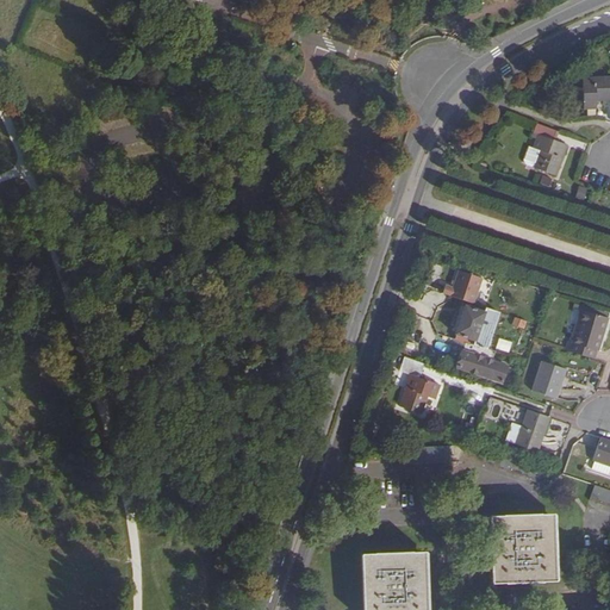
[(609,76),(583,79),(584,110),(597,109),(597,100),(609,99),(609,76)]
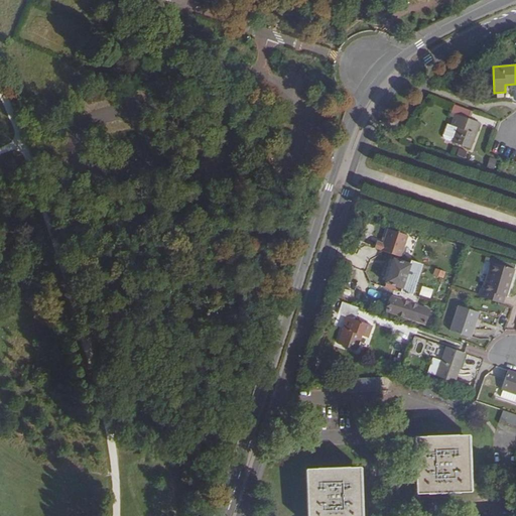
[(471,119),(474,112),(459,107),(456,114),(452,126),(458,128),(453,142),(470,149),(480,122),(471,119)]
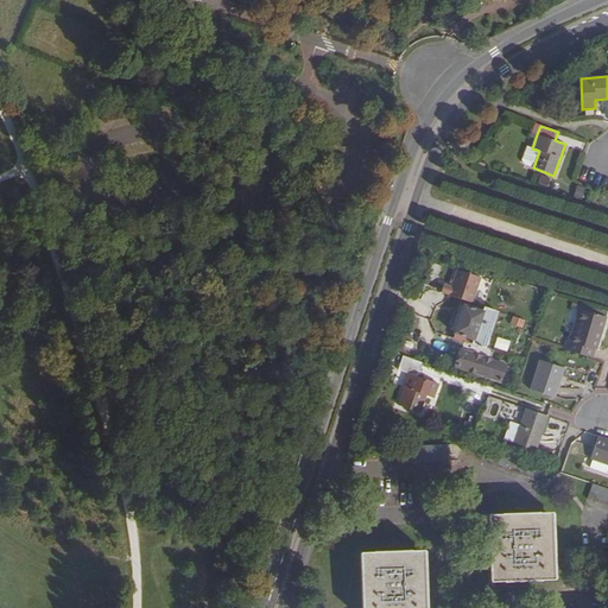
[(533,168),(539,151),(532,149),(527,147),(523,159),(523,163),(525,165),(533,168)]
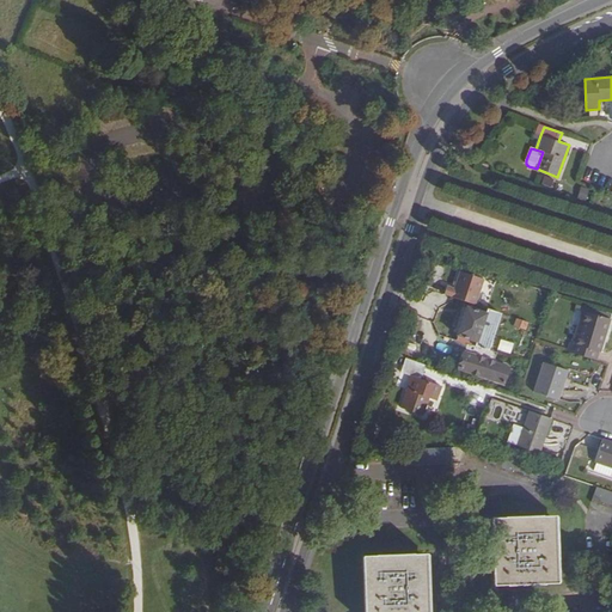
[(555,179),(545,176),(542,184),(551,188),(555,179)]
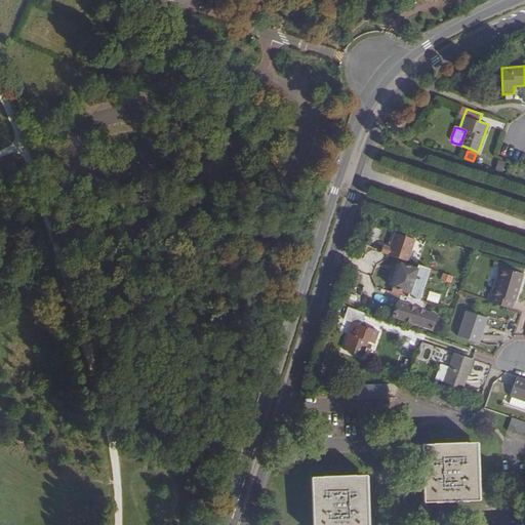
[(390,246),(384,244),(380,253),(409,261),(415,238),(393,232),(390,246)]
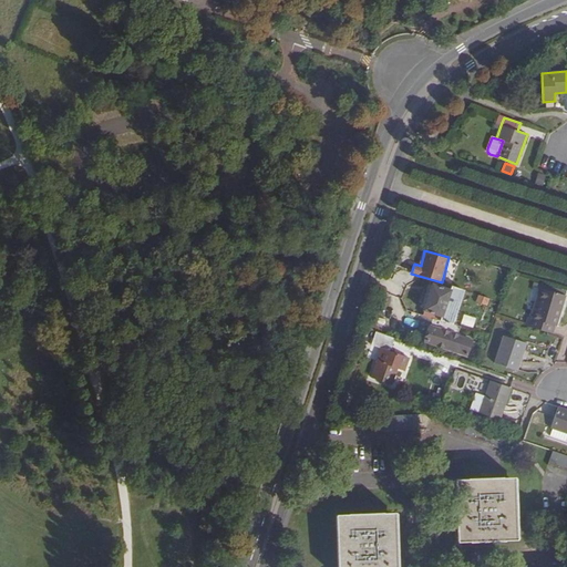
[(494,287),(485,285),(484,284),(476,302),(487,306),(494,287)]
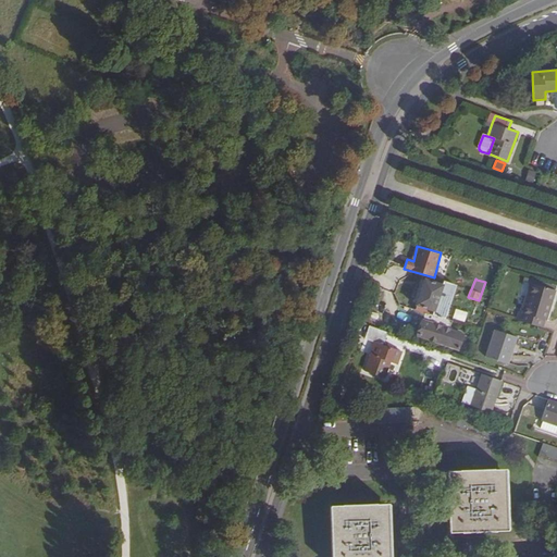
[(417,306),(433,311),(433,313),(432,313),(445,318),(456,286),(443,282),(442,285),(425,280),(417,306)]
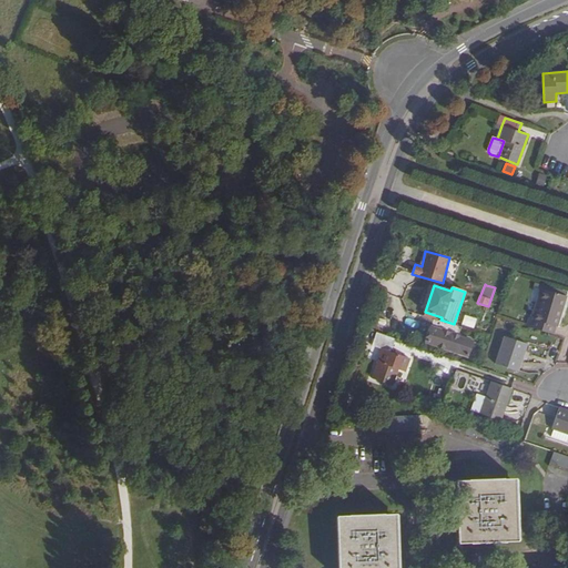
[(541,288),(567,296),(567,292),(543,285),(541,288)]
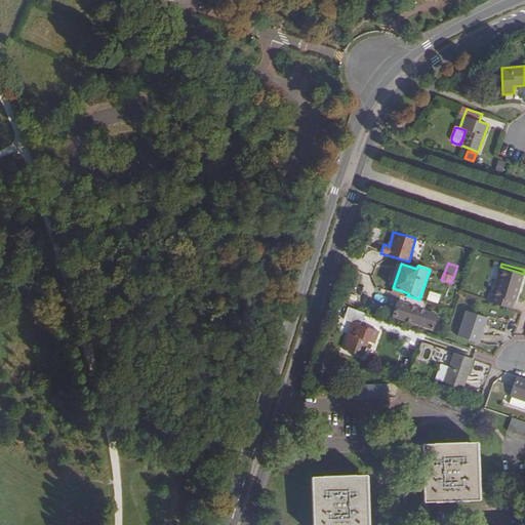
[(487,301),(512,309),(514,301),(516,301),(524,274),(500,267),(492,294),(490,294),(487,301)]
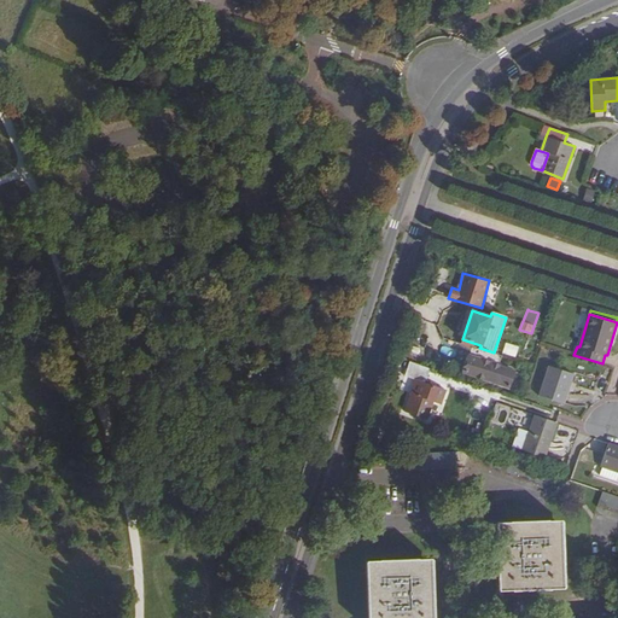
[(516,357),(519,348),(506,342),(502,353),(516,357)]
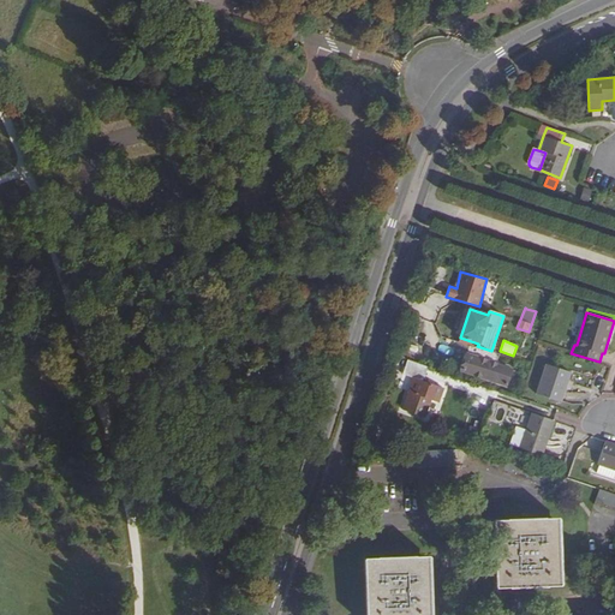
[(406,359),(407,360),(421,364),(428,347),(412,341),(406,359)]
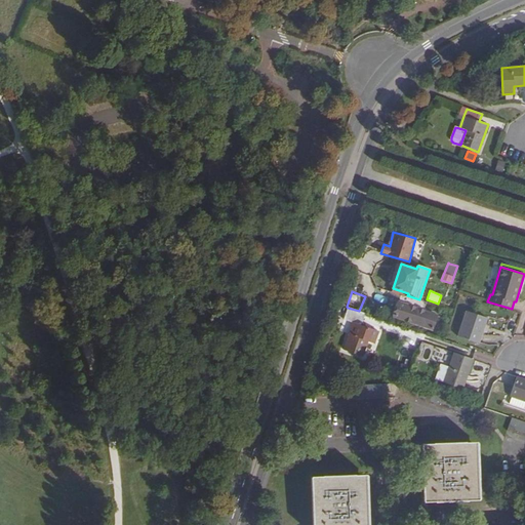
[(405,304),(399,303),(394,317),(433,329),(438,315),(416,308),(419,299),(407,295),(405,304)]
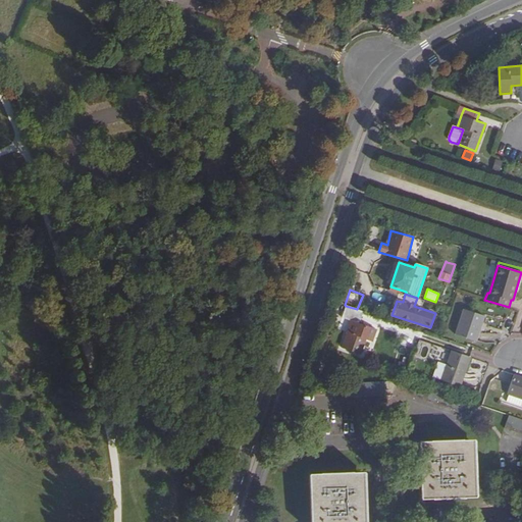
[(360,324),(364,311),(357,309),(346,306),(342,318),(352,321),(342,349),(361,355),(366,340),(372,342),(376,329),(360,324)]
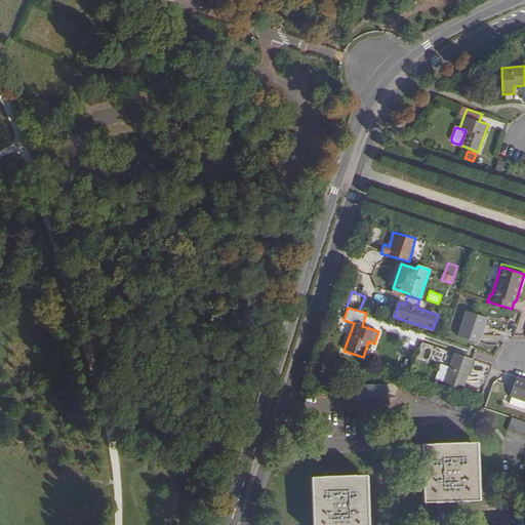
[(487,318),(467,311),(458,336),(479,344),(487,318)]
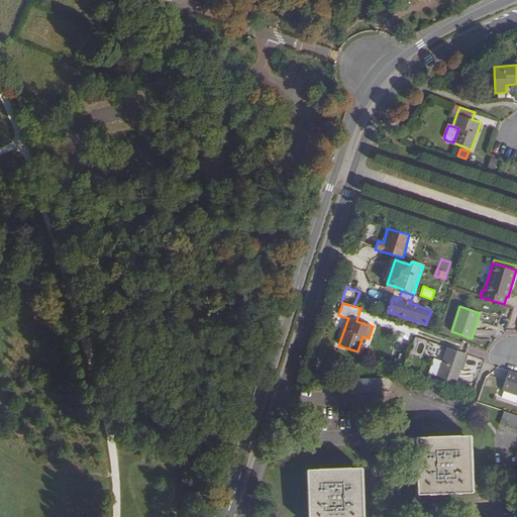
[(456,384),(467,354),(447,348),(437,377),(456,384)]
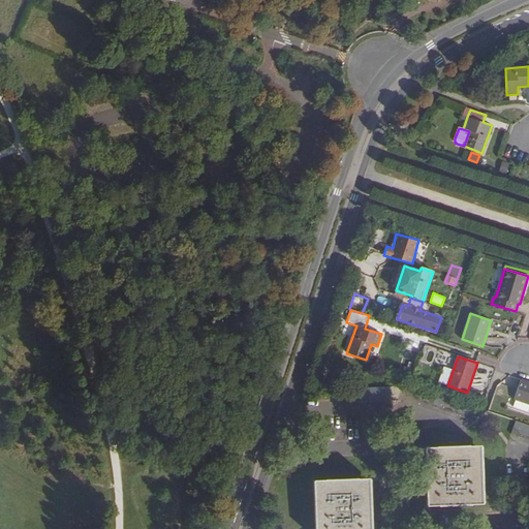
[(528,382),(521,380),(514,400),(528,404),(528,382)]
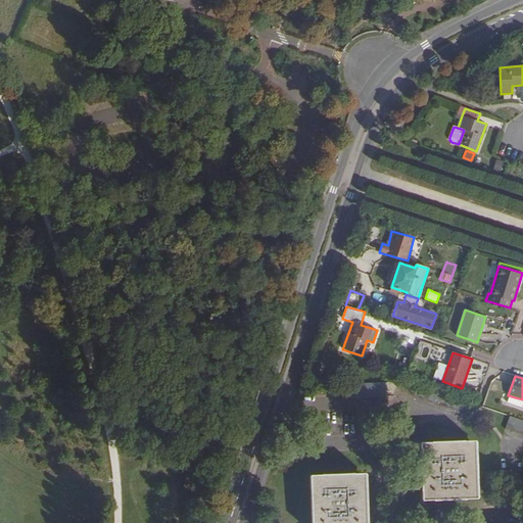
[(521,408),(522,399),(508,395),(506,402),(521,408)]
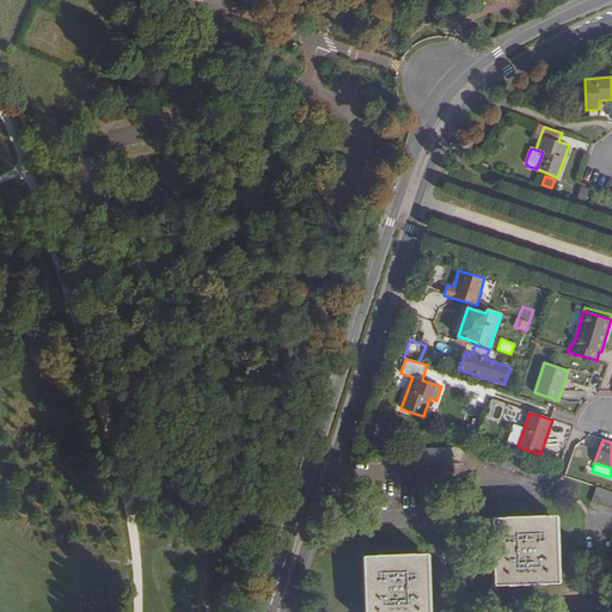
[(611,510),(611,491),(597,487),(592,503),(611,510)]
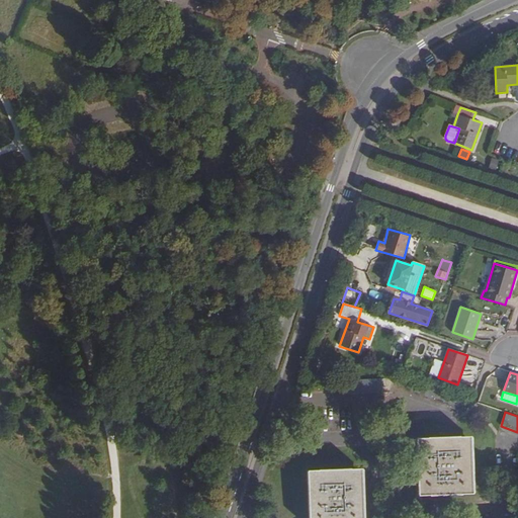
[(470,437),(416,439),(418,495),(472,493),(470,437)]
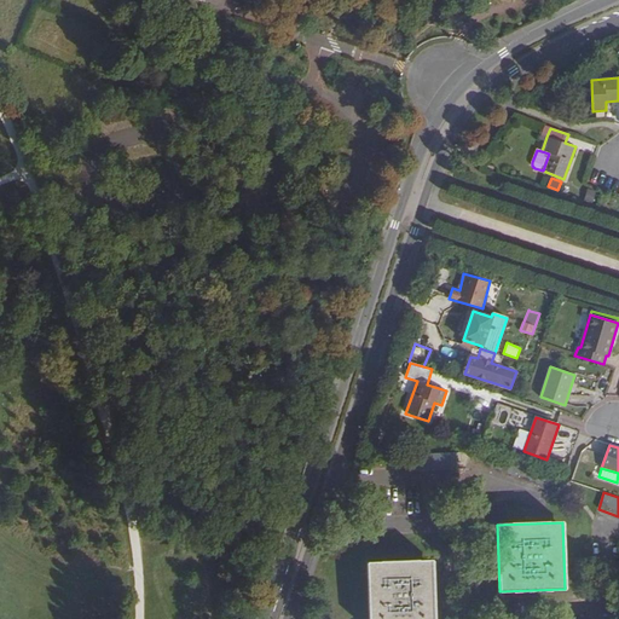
[(432,618),(431,561),(366,563),(368,618),(432,618)]
